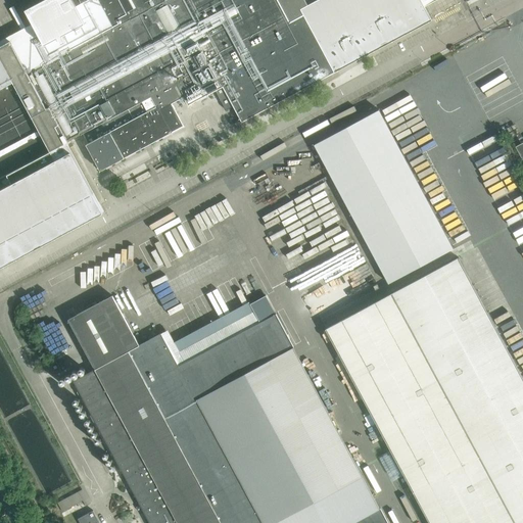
[(115,27),(165,0),(98,0),(113,28),(115,27)]
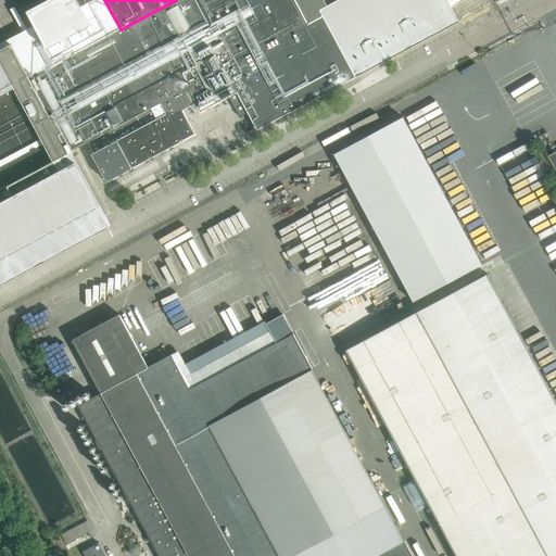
[(224,68),(308,24),(324,15),(330,12),(327,5),(323,0),(176,0),(123,28),(168,117),(196,103),(200,112),(229,97),(237,92),(224,68)]
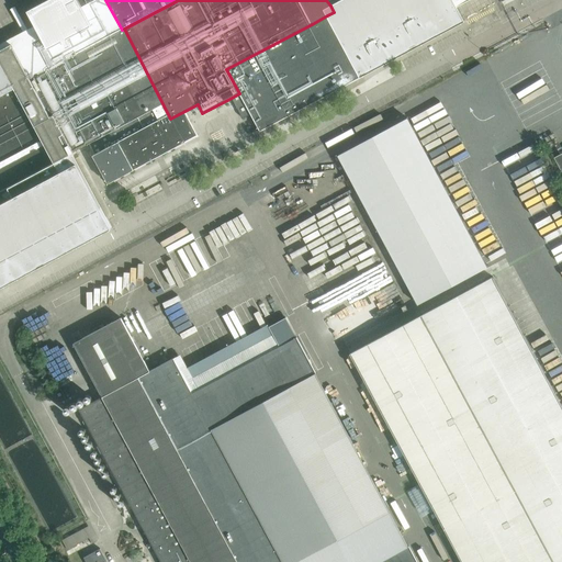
[(464,22),(451,0),(340,0),(330,6),(334,12),(327,15),(360,78),(464,22)]
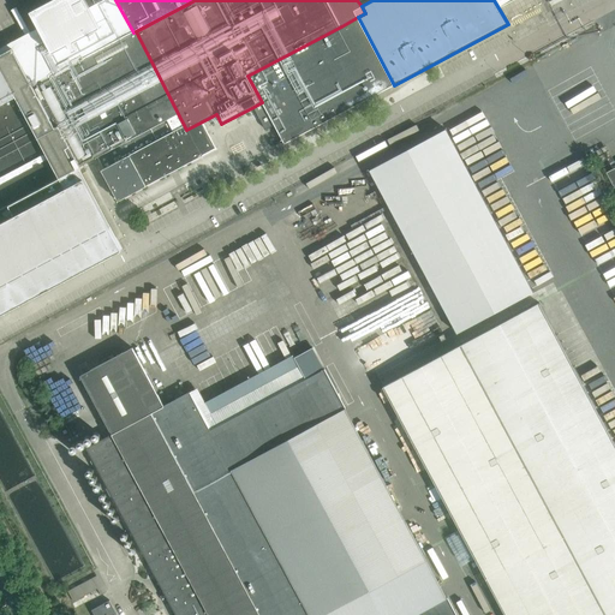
[(358,17),(341,27),(248,76),(262,102),(274,125),(285,144),(394,85),(358,17)]
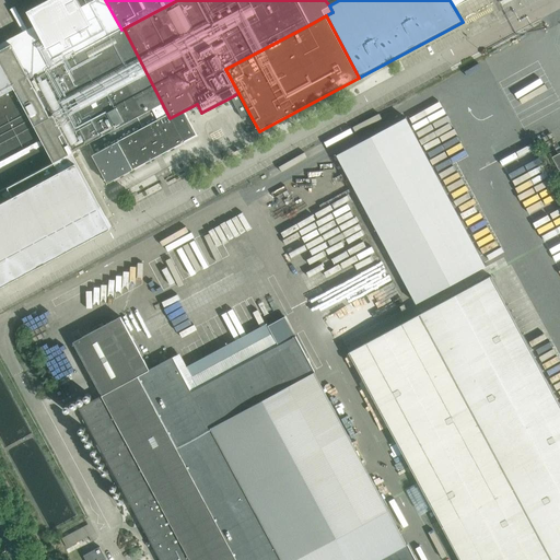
[(170,118),(124,28),(121,30),(100,42),(91,27),(68,39),(77,55),(48,69),(89,143),(96,158),(95,159),(98,165),(101,165),(108,179),(129,168),(130,171),(133,168),(132,167),(152,156),(153,158),(162,153),(161,151),(182,140),(181,139),(183,138),(179,130),(177,131),(170,118)]
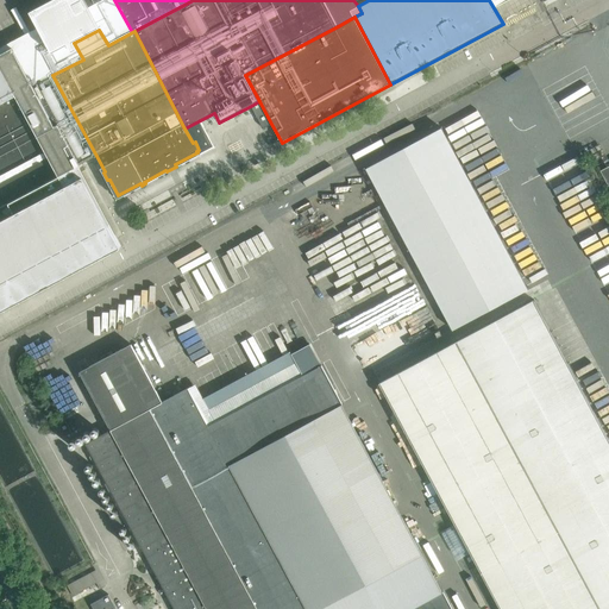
[(0,102),(33,86),(12,48),(0,54),(0,102)]
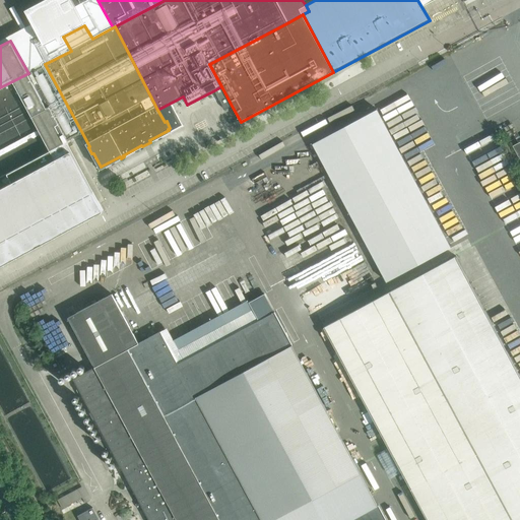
[(28,73),(0,87),(0,177),(66,141),(80,134),(82,133),(45,64),(28,73)]
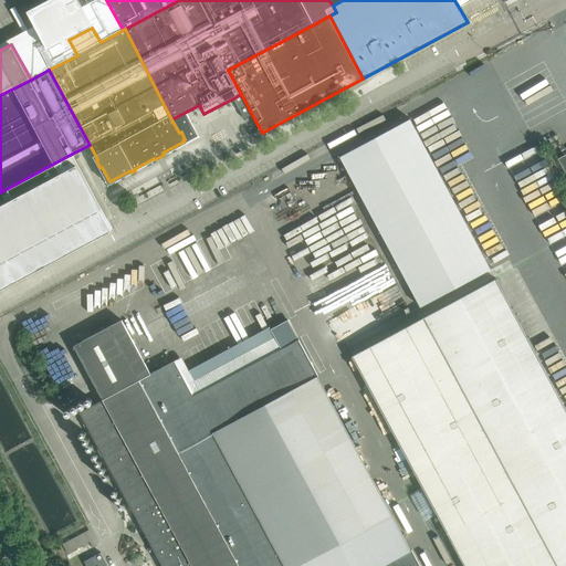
[(252,115),(241,94),(233,98),(244,119),(252,115)]
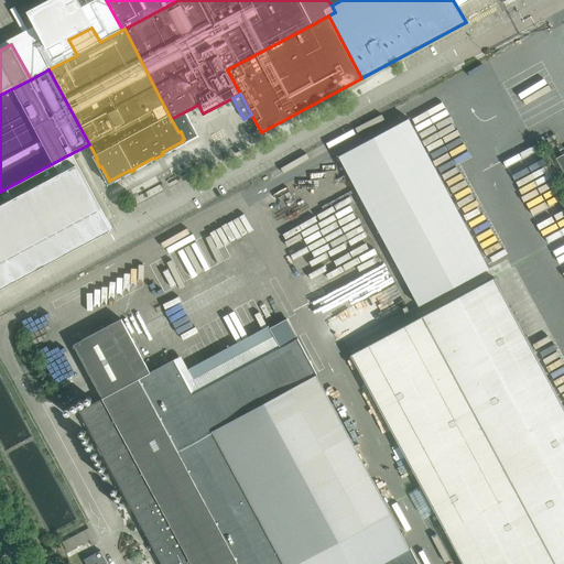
[(241,129),(230,108),(225,111),(236,132),(241,129)]
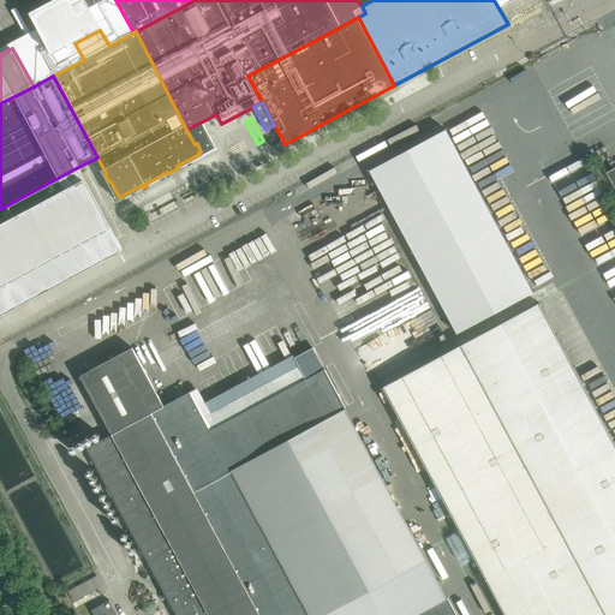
[(457,333),(533,292),(446,129),(369,171),(457,333)]
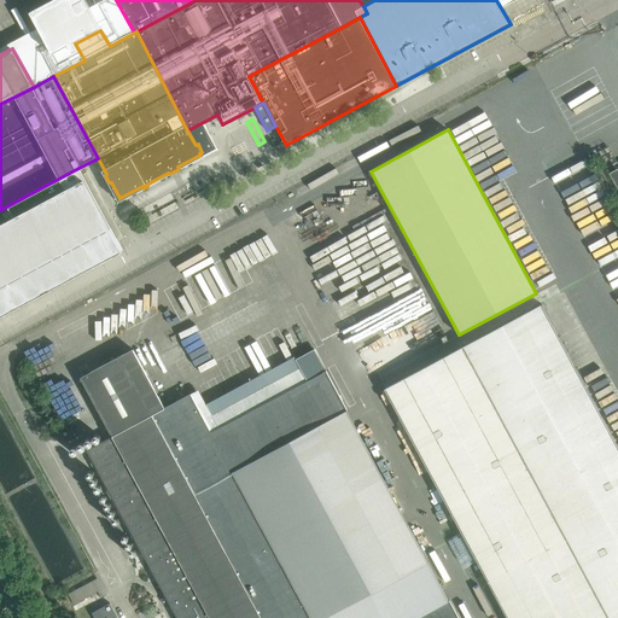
[(95,159),(79,168),(111,228),(122,250),(143,239),(120,198),(111,182),(109,182),(105,175),(106,174),(98,158),(95,159)]
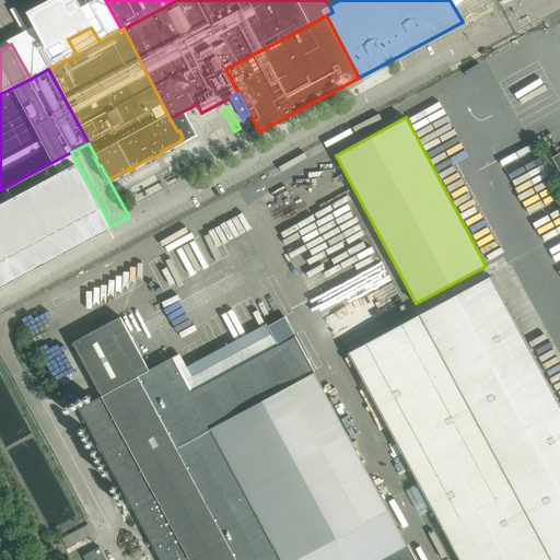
[(71,152),(0,190),(0,260),(101,207),(71,152)]
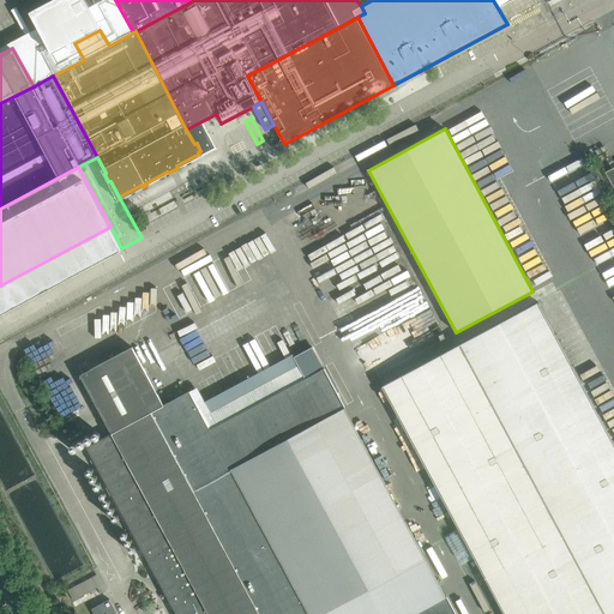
[(110,227),(0,286),(0,313),(121,248),(110,227)]
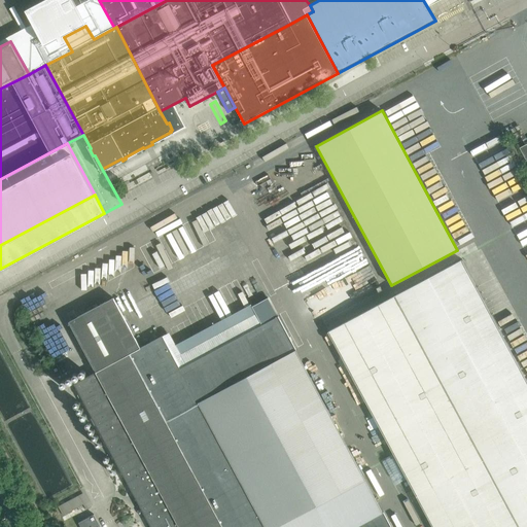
[(394,295),(484,461),(519,526),(526,526),(526,381),(461,259),(394,295)]
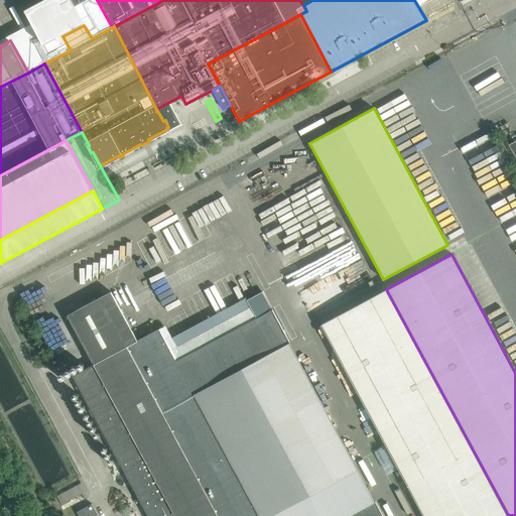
[(474,452),(386,289),(321,324),(408,487),(474,452)]
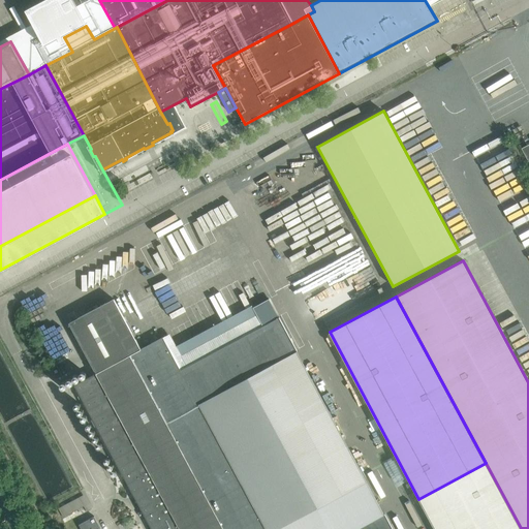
[(141,348),(119,308),(114,299),(69,322),(96,373),(141,348)]
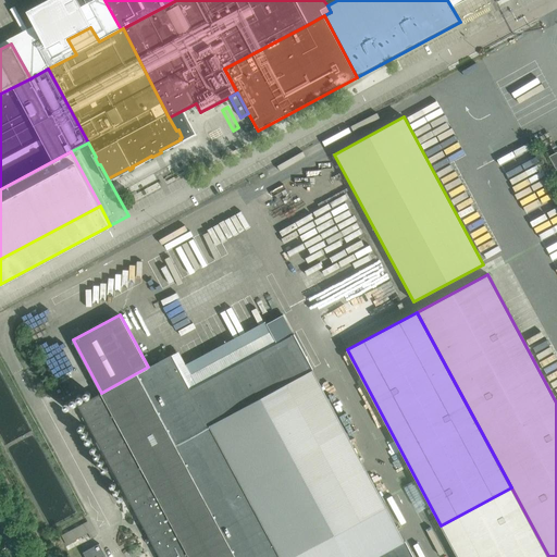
[(280,556),(210,425),(312,370),(313,369),(294,333),(190,390),(172,355),(148,367),(101,393),(78,405),(159,556),(413,556),(405,541),(405,542),(375,556),(280,556)]
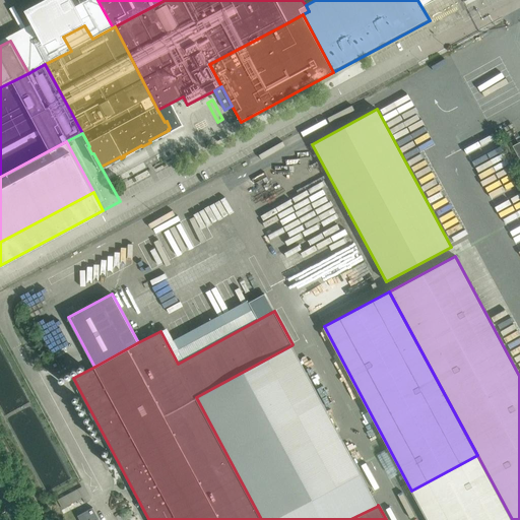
[(350,519),(378,506),(291,345),(196,397),(261,519),(350,519)]
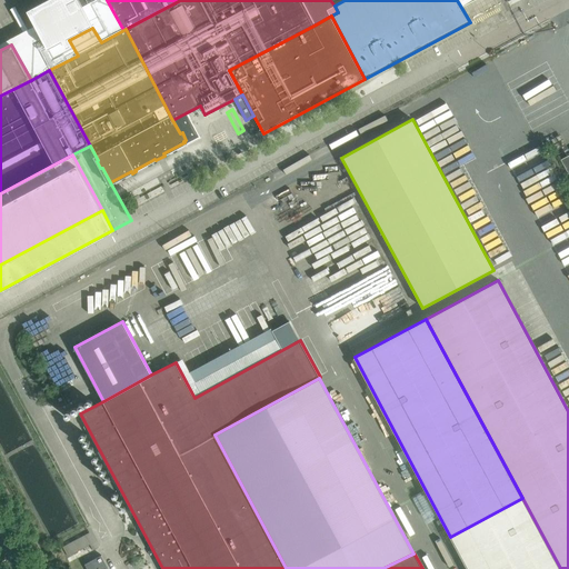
[(55,397),(60,407),(67,403),(61,393),(55,397)]
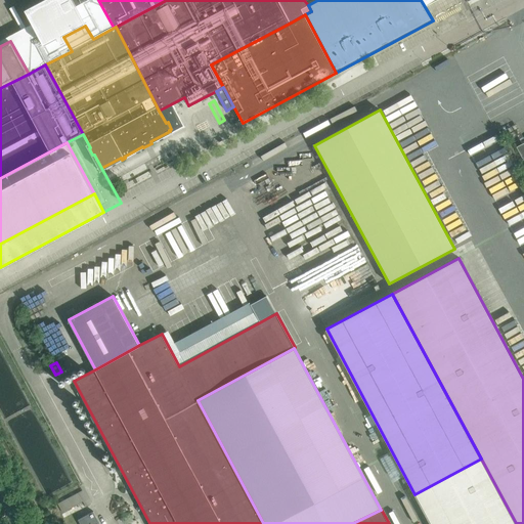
[(516,523),(481,459),(415,494),(431,523),(516,523)]
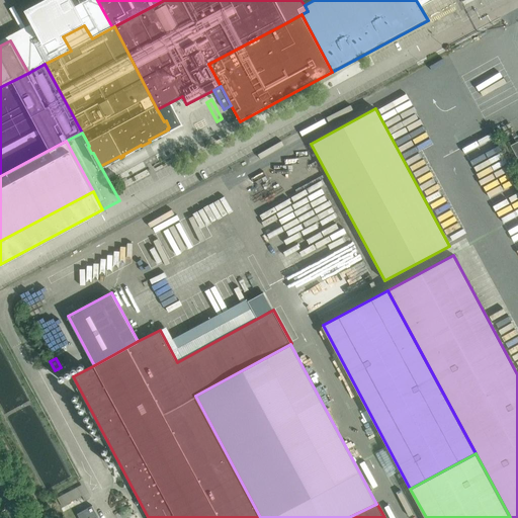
[(98,517),(92,506),(77,514),(79,517),(98,517)]
